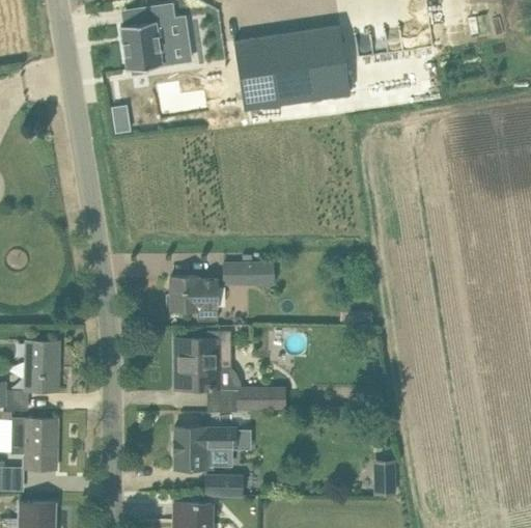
[(148,25),(121,28),(128,71),(132,70),(133,76),(146,74),(145,67),(171,64),(165,22),(172,21),(171,6),(146,10),(148,25)]
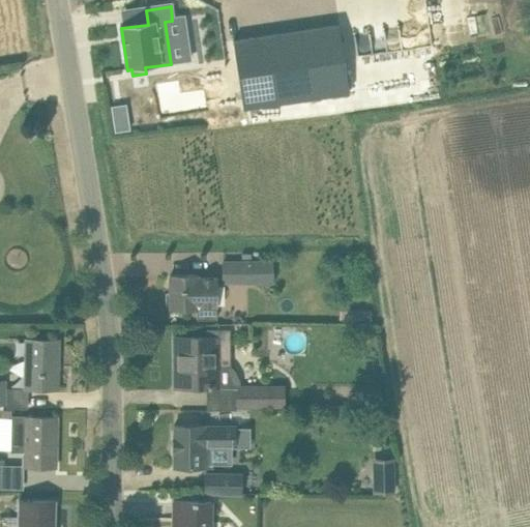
[(350,94),(340,27),(233,44),(243,111),(350,94)]
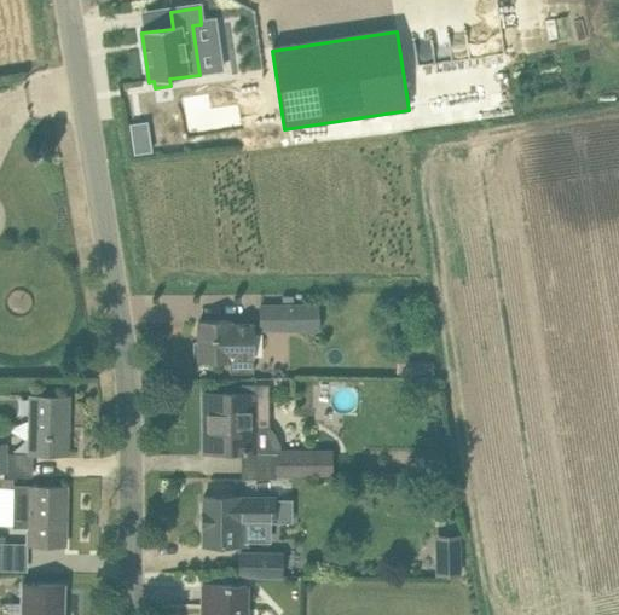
[(129,127),(134,157),(152,155),(148,125),(129,127)]
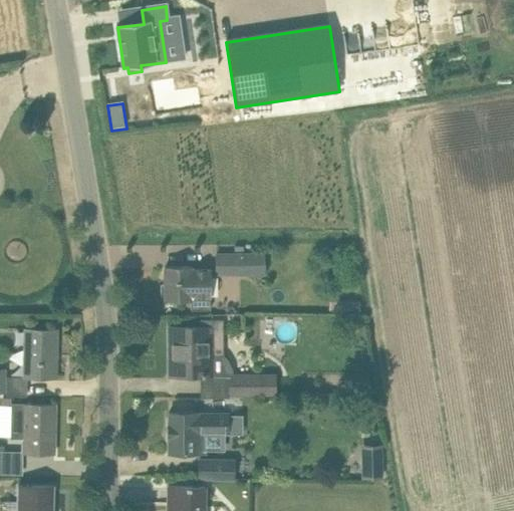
[(215,256),(216,278),(241,278),(240,256),(215,256)]
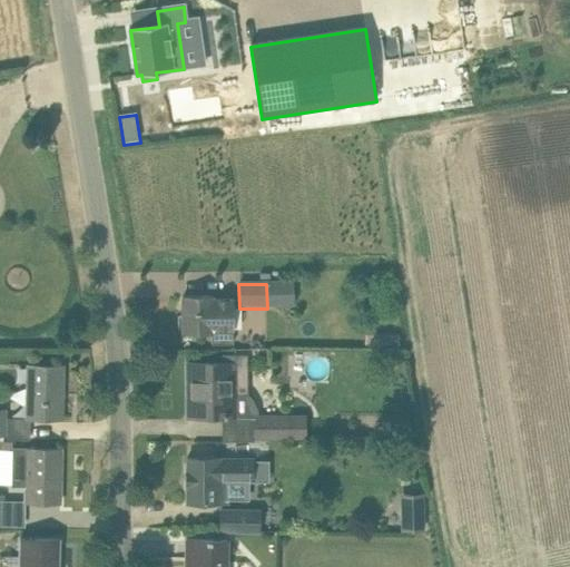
[(213,299),(183,300),(183,319),(179,319),(179,330),(183,330),(184,334),(214,334),(214,348),(232,348),(231,301),(213,301),(213,299)]
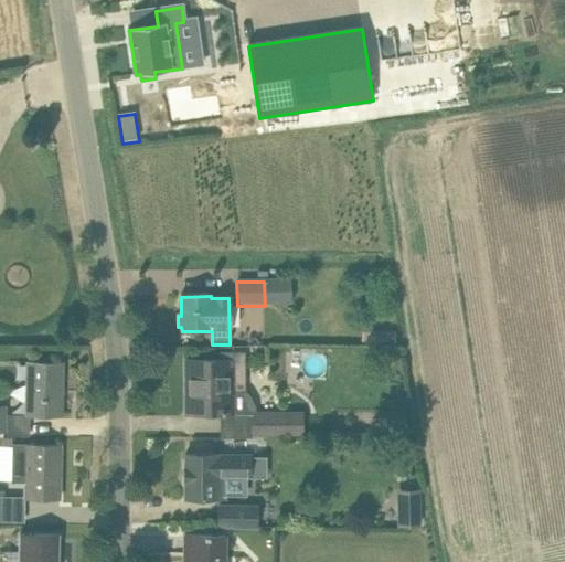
[(187,363),(187,391),(191,391),(191,416),(222,416),(222,419),(252,417),(252,441),(299,441),(299,420),(287,420),(287,415),(255,415),(255,410),(253,406),(248,399),(245,395),(244,356),(217,356),(217,363),(187,363)]
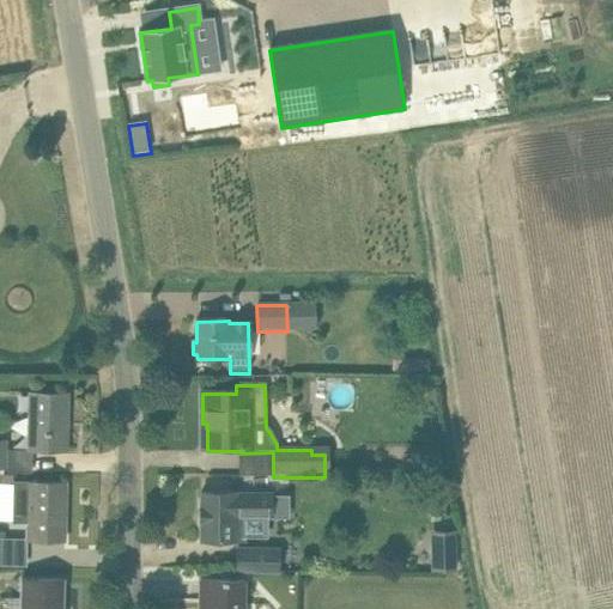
[(67,433),(65,433),(65,424),(67,425),(67,396),(31,395),(30,452),(66,454),(67,433)]
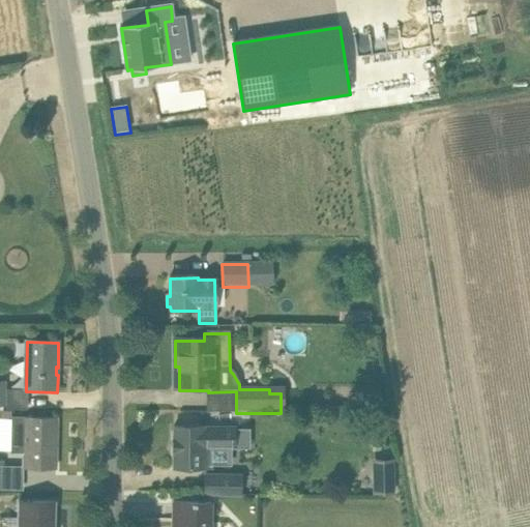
[(57,420),(12,419),(11,455),(24,455),(24,469),(56,470),(56,452),(54,452),(54,444),(56,444),(57,420)]
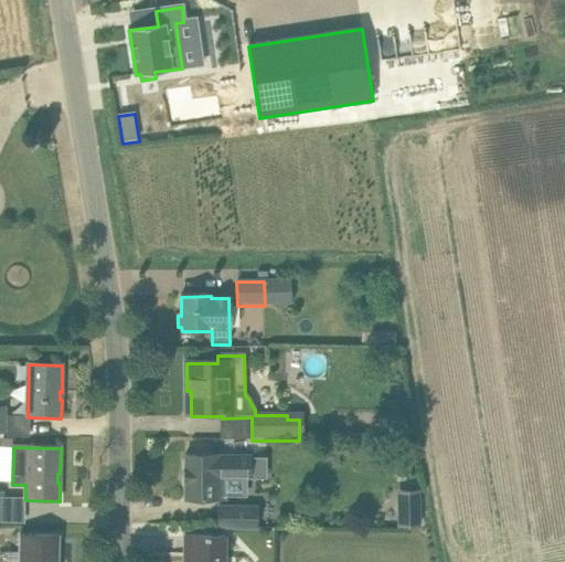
[(217,456),(185,456),(185,501),(225,501),(225,478),(251,478),(251,458),(217,458),(217,456)]
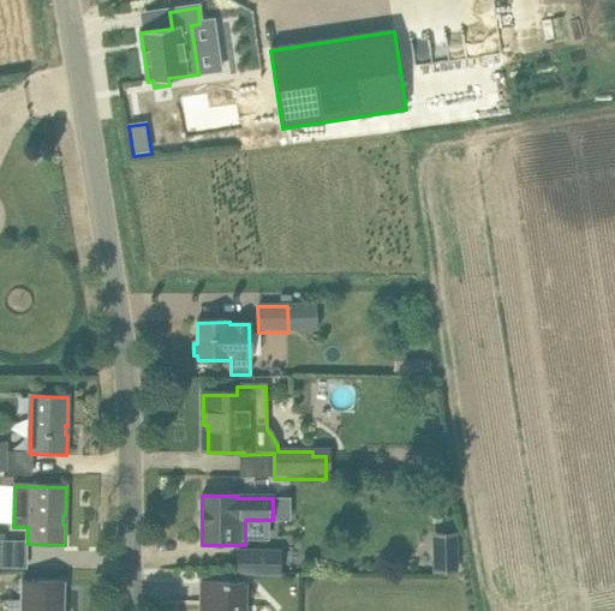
[(445,552),(433,552),(434,574),(458,574),(457,535),(445,535),(445,552)]
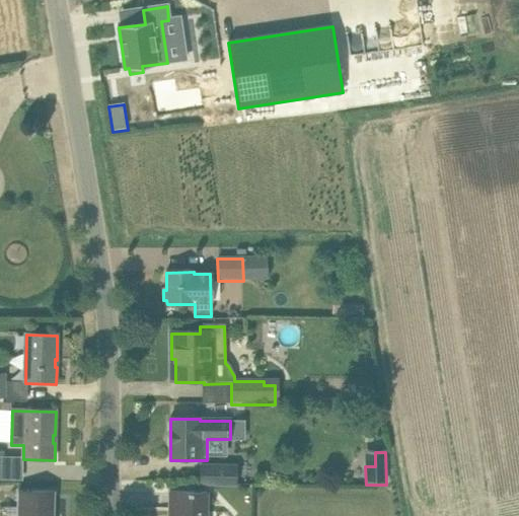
[(201,485),(236,486),(236,467),(201,466),(201,485)]
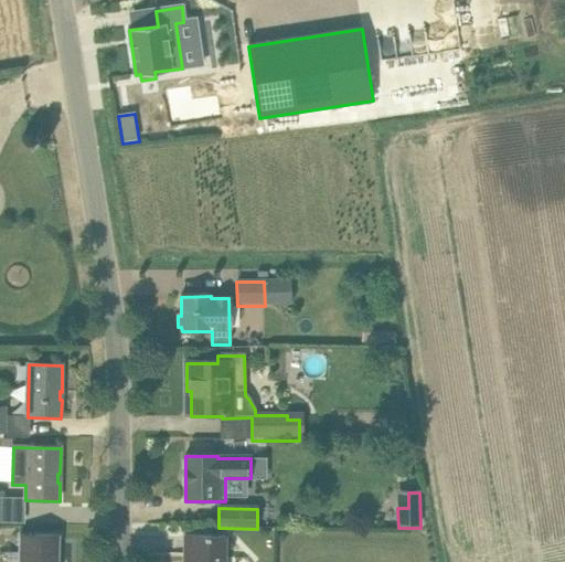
[(57,561),(59,538),(20,537),(19,561),(57,561)]
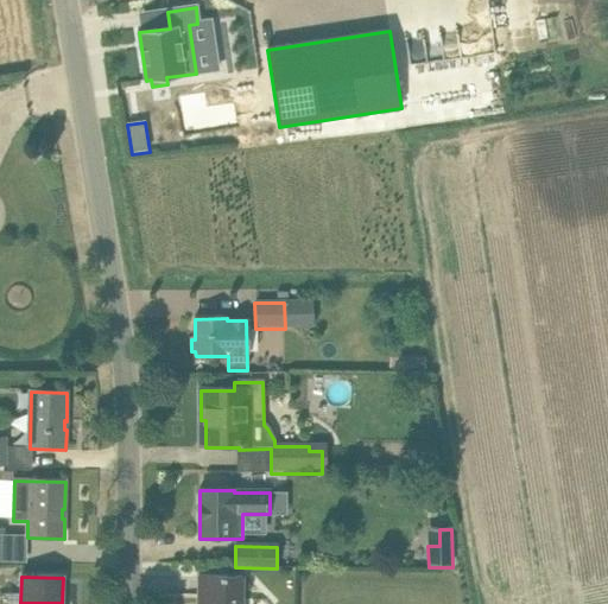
[(242,603),(242,599),(255,599),(255,582),(242,582),(242,578),(200,577),(198,603),(242,603)]
